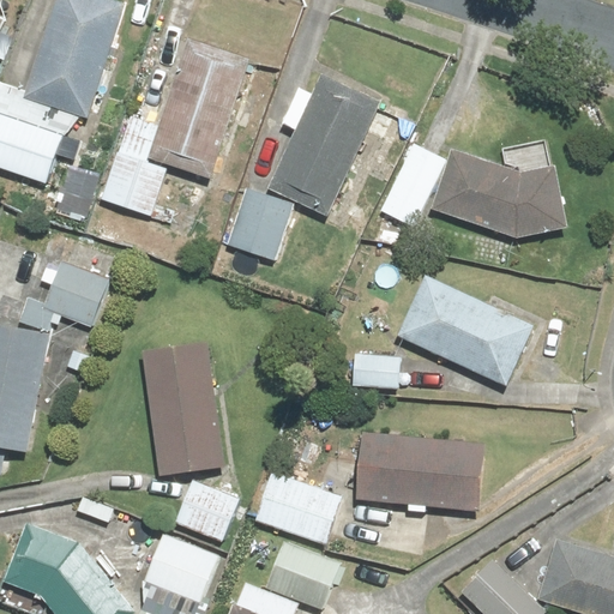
[(127,4),(115,0),(58,0),(28,100),(90,119),(127,4)]
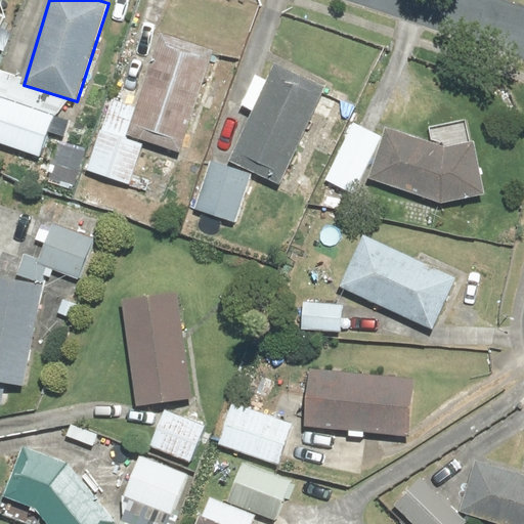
[(216,51),(162,34),(128,136),(182,154),(216,51)]
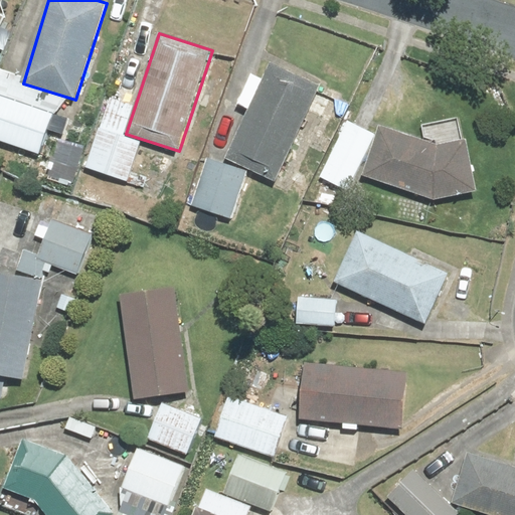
[(322,87),(270,62),(224,159),(277,183),(322,87)]
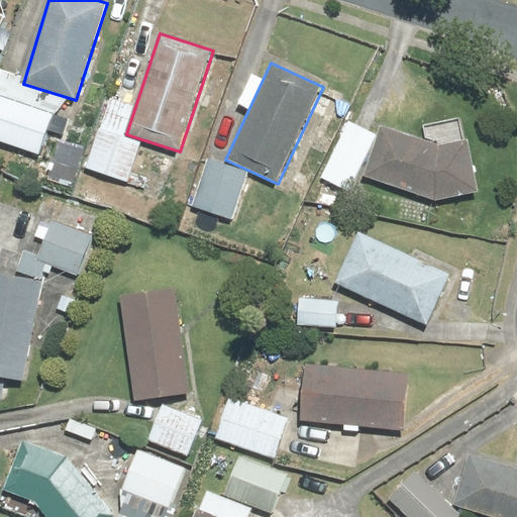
[(378,135),(349,121),(321,178),(349,192),(378,135)]
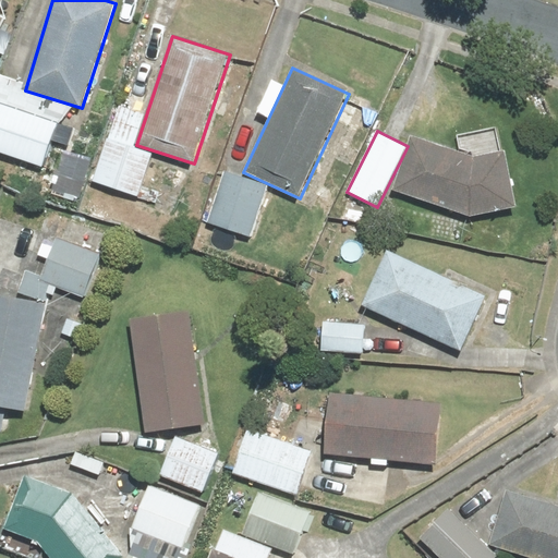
[(506,153),(475,159),(413,136),(392,191),(471,218),(518,206),(506,153)]
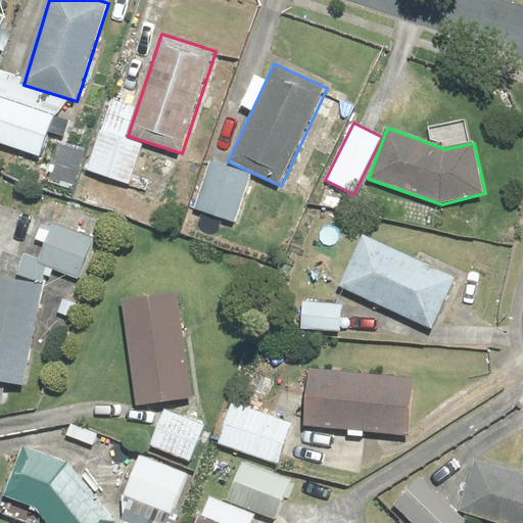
[(235,225),(251,175),(209,160),(185,231),(210,240),(218,219),(235,225)]
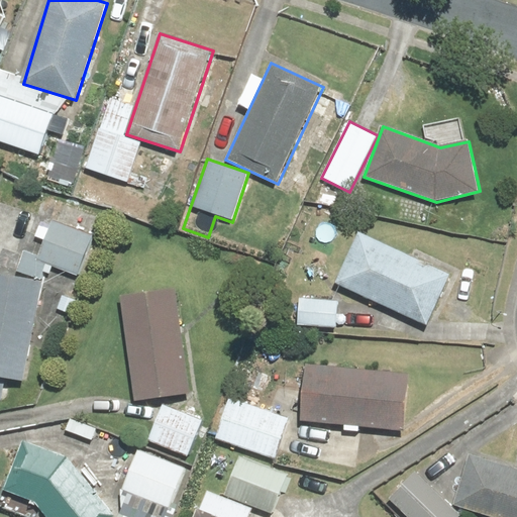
[(40,280),(45,266),(77,278),(93,237),(52,221),(38,255),(24,250),(16,271),(40,280)]
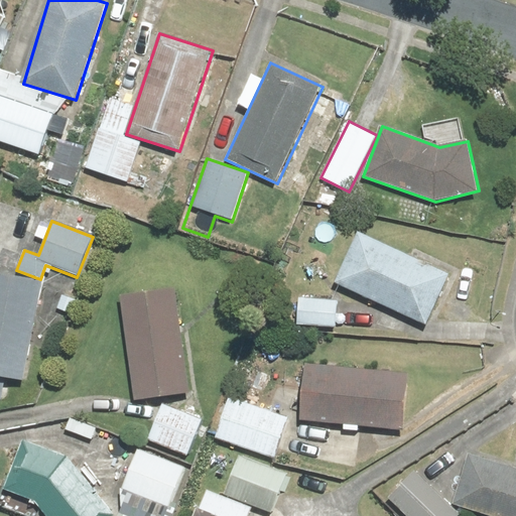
[(359,231),(335,283),(426,327),(450,274),(359,231)]
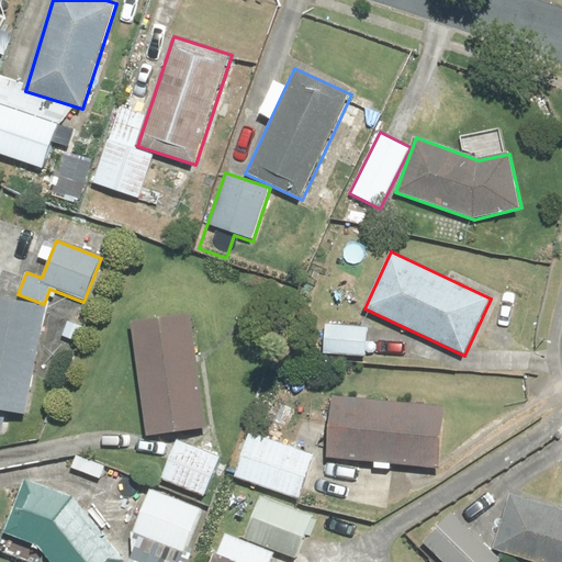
[(46,306),(0,298),(0,411),(26,416),(46,306)]
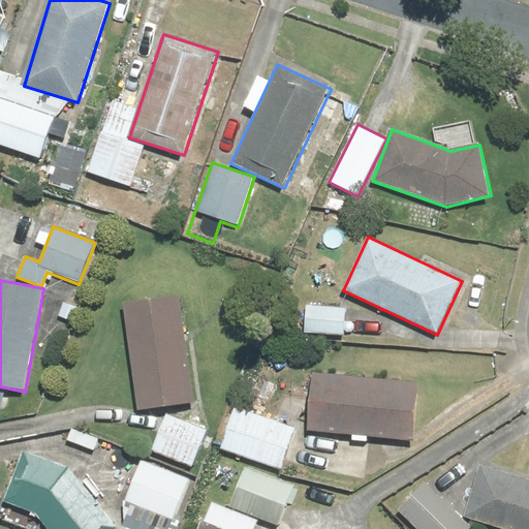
[(180,294),(124,302),(138,412),(194,405),(180,294)]
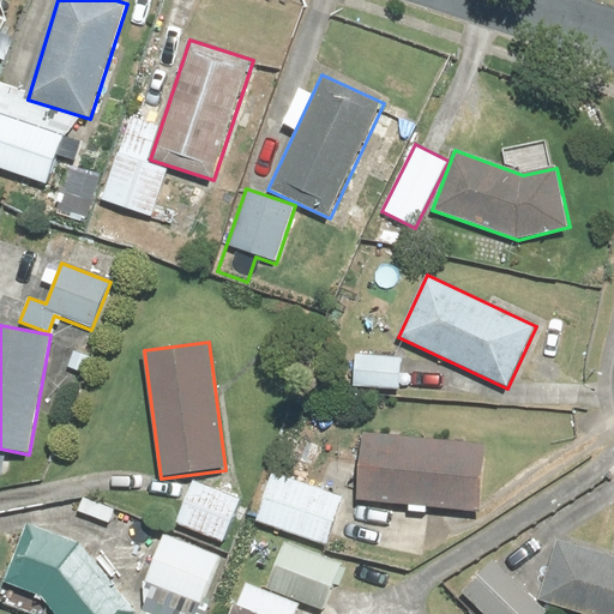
[(354,355),(351,391),(401,393),(403,357),(354,355)]
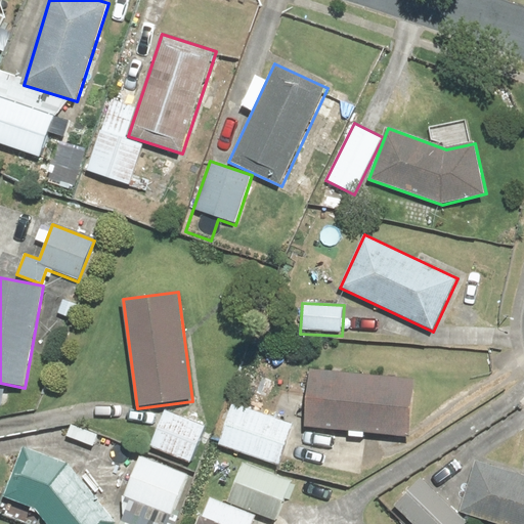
[(416,379),(311,368),(305,427),(409,437),(416,379)]
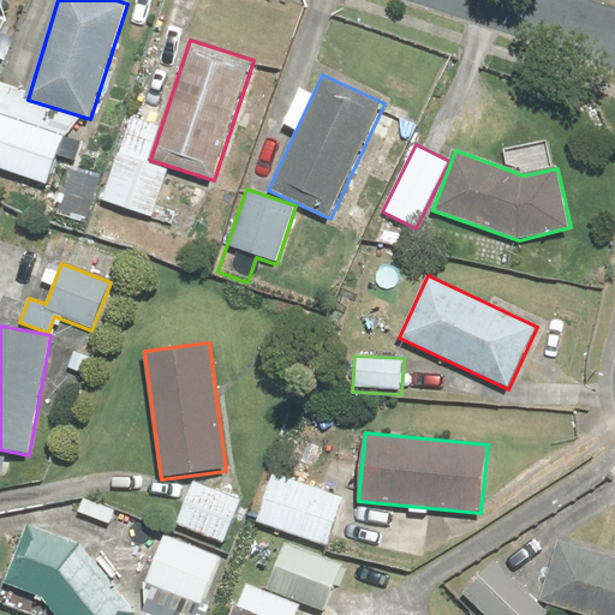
[(274,472),(257,523),(327,548),(345,497),(274,472)]
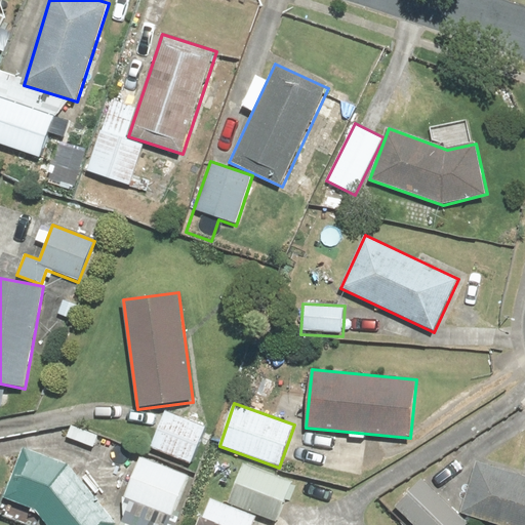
[(164,411),(150,450),(192,466),(206,427),(164,411)]
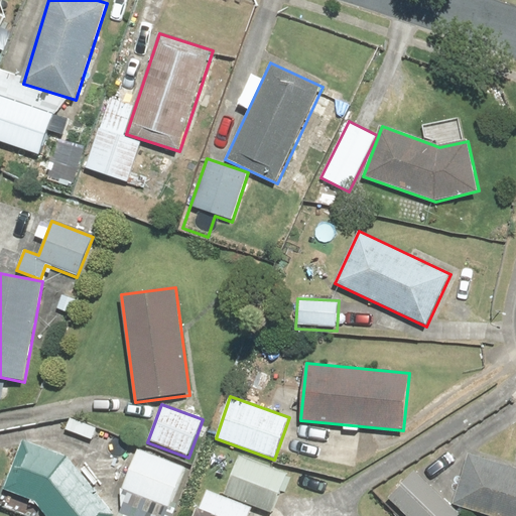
[(69,457),(22,440),(5,491),(33,500),(45,515),(114,515),(115,515),(69,457)]
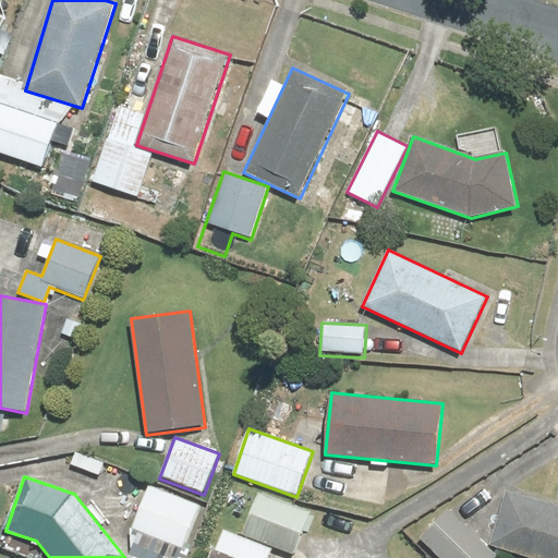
[(181,557),(201,506),(148,486),(131,533),(137,535),(129,557),(181,557)]
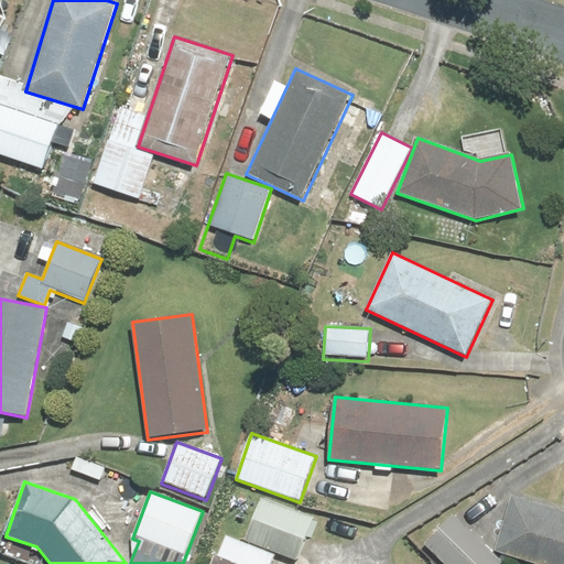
[(263,496),(246,542),(299,563),(316,517),(263,496)]
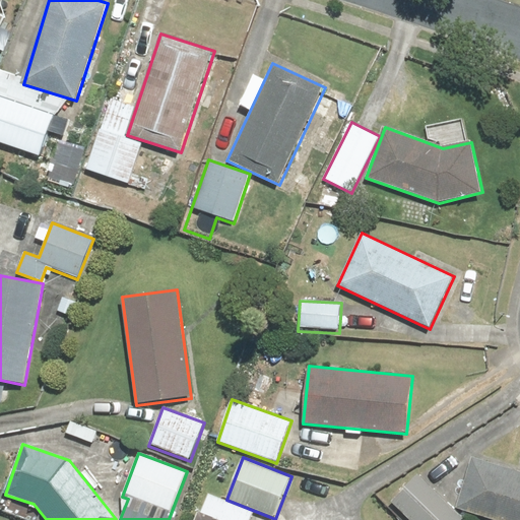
[(519,519),(519,471),(473,457),(457,508),(493,519),(519,519)]
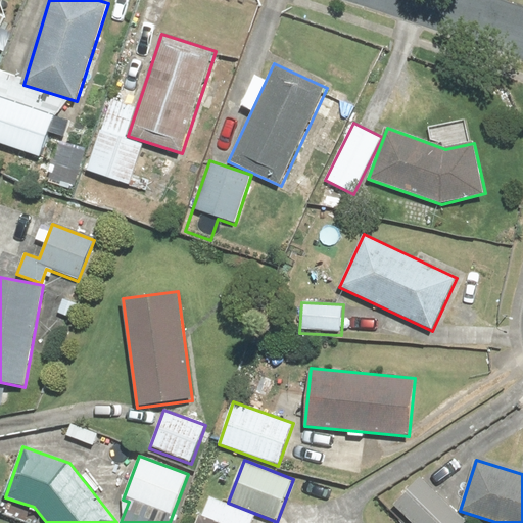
[(422,477),(394,506),(412,522),(466,522),(468,521),(422,477)]
